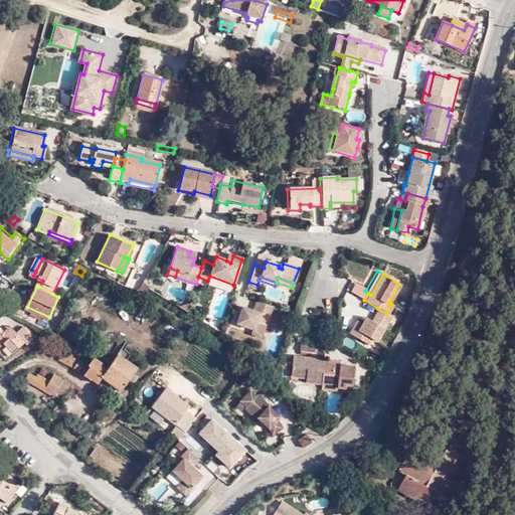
[(272,307),(255,302),(252,310),(242,306),(236,323),(253,329),(256,321),(263,323),(266,315),(270,316),(272,307)]
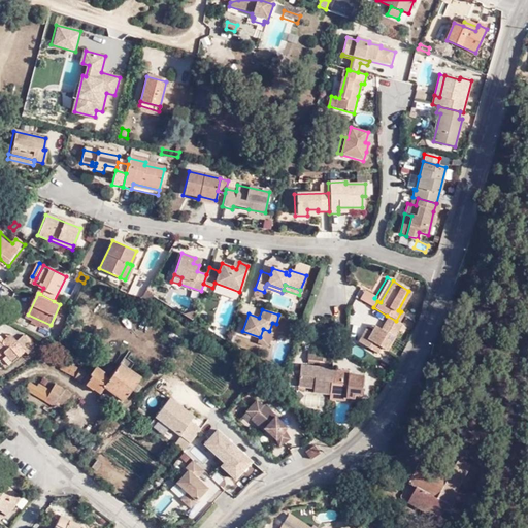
[(48,328),(51,325),(28,315),(27,317),(33,320),(33,322),(41,326),(41,324),(48,328)]
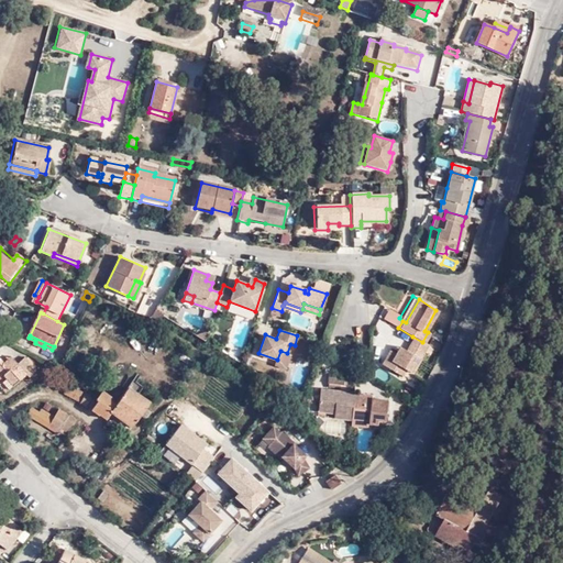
[(415,365),(426,344),(422,342),(412,337),(405,350),(403,349),(399,353),(396,351),(394,354),(388,351),(383,360),(388,363),(386,367),(400,375),(404,368),(408,362),(415,365)]
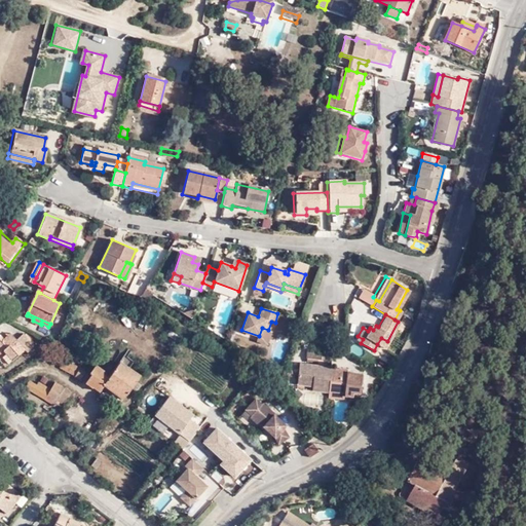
[(398,322),(406,326),(409,322),(401,317),(398,322)]
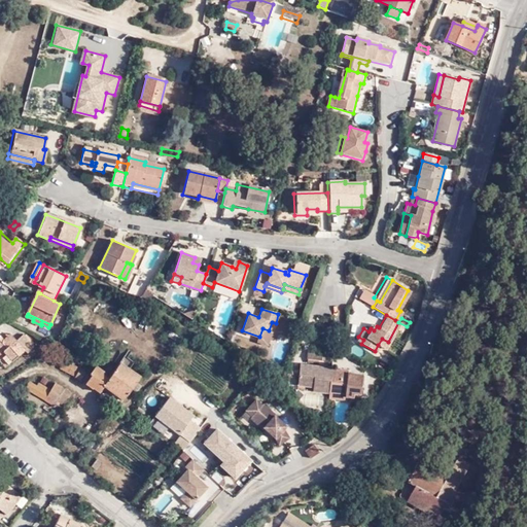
[(21,339),(19,337),(16,339),(12,335),(6,341),(2,336),(0,337),(0,352),(4,358),(3,359),(8,365),(28,348),(31,351),(38,346),(27,334),(21,339)]
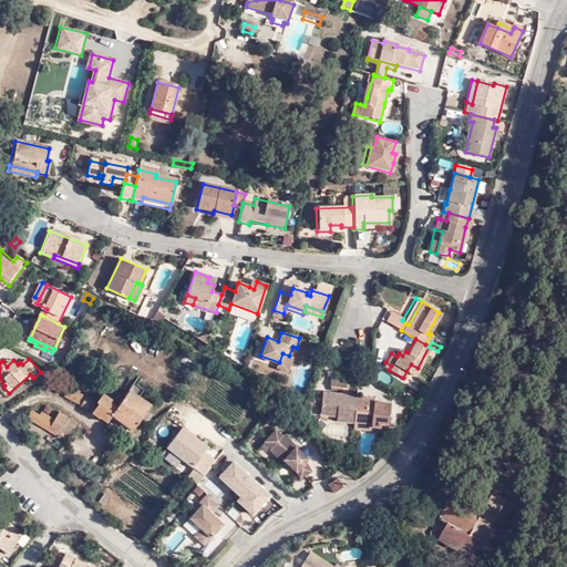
[(413,375),(418,368),(411,364),(406,371),(413,375)]
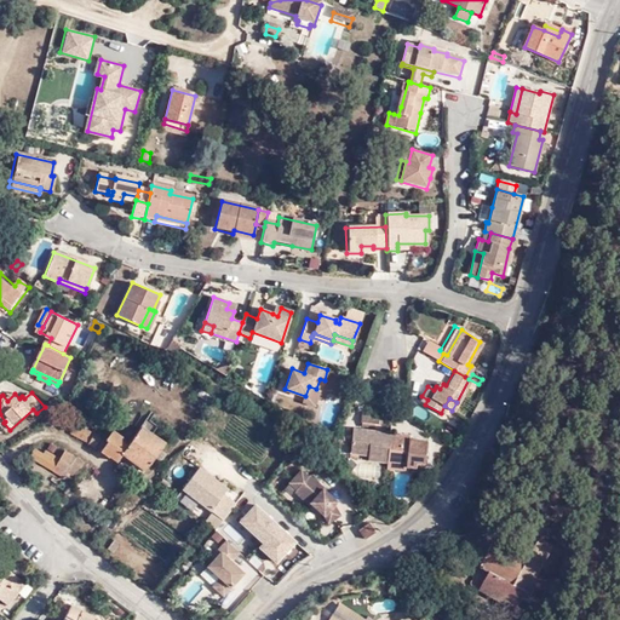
[(378,411),(360,409),(359,418),(377,420),(378,411)]
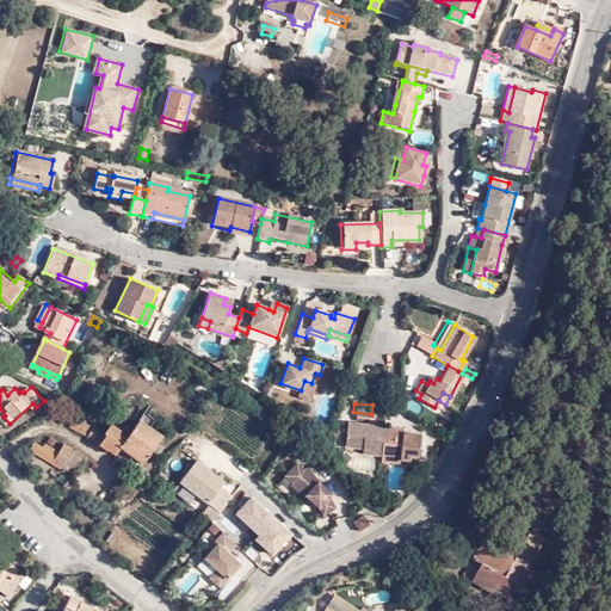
[(362,449),(380,451),(382,424),(383,423),(346,418),(345,437),(362,439),(362,444),(362,449)]
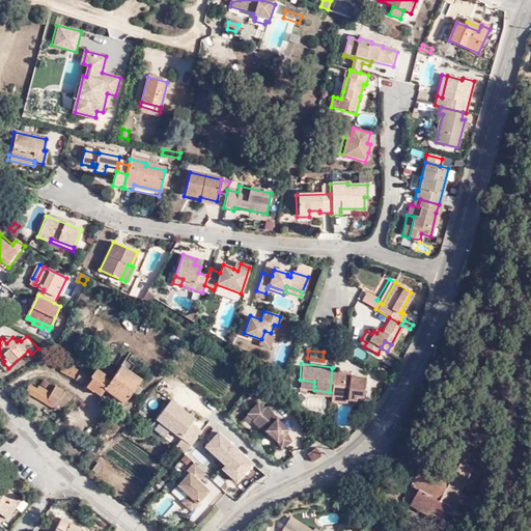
[(64,365),(61,372),(82,384),(86,375),(64,365)]
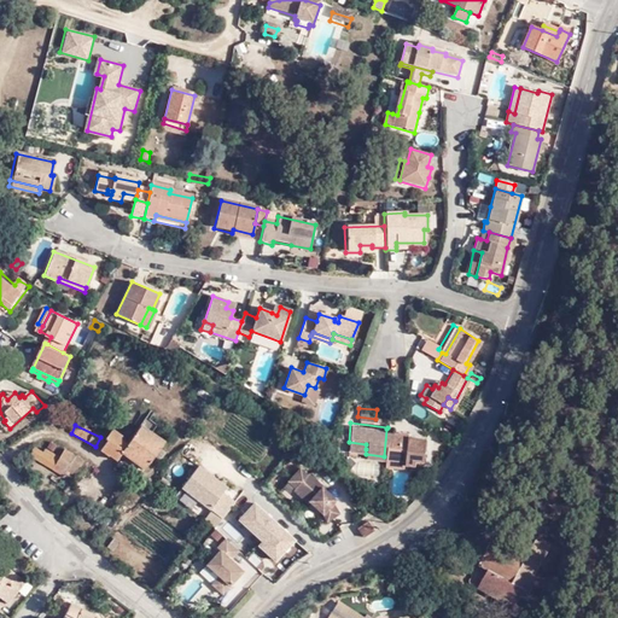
[(146,470),(155,456),(161,449),(165,442),(141,425),(127,444),(120,439),(122,436),(112,429),(105,438),(108,441),(100,450),(109,456),(110,455),(116,460),(122,453),(146,470)]
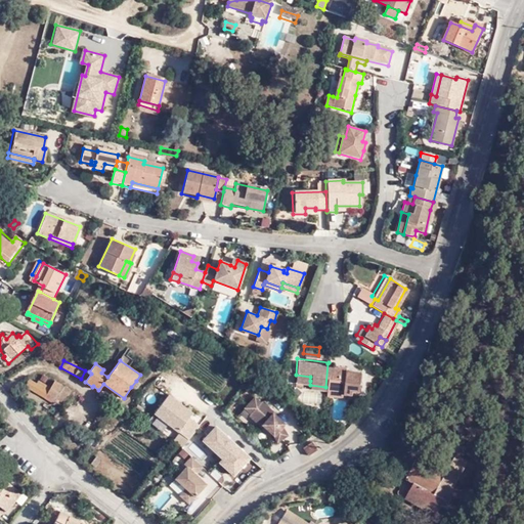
[(341,388),(341,391),(350,392),(351,388),(357,388),(359,370),(345,369),(340,368),(341,365),(328,363),(325,387),(341,388)]
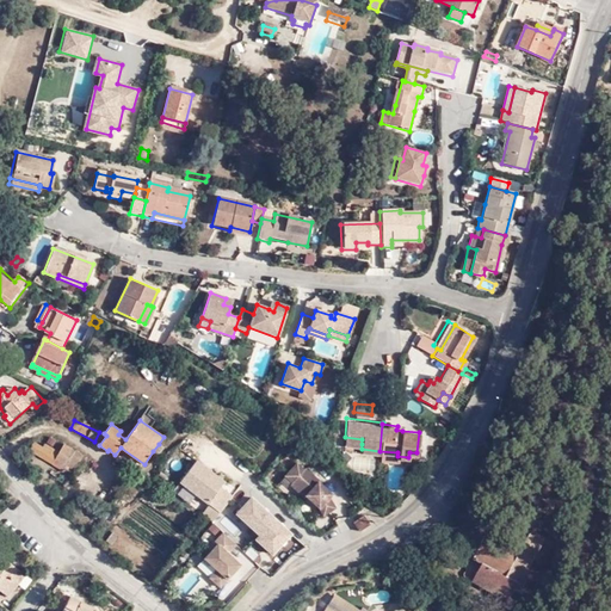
[(49,437),(45,444),(51,448),(55,440),(49,437)]
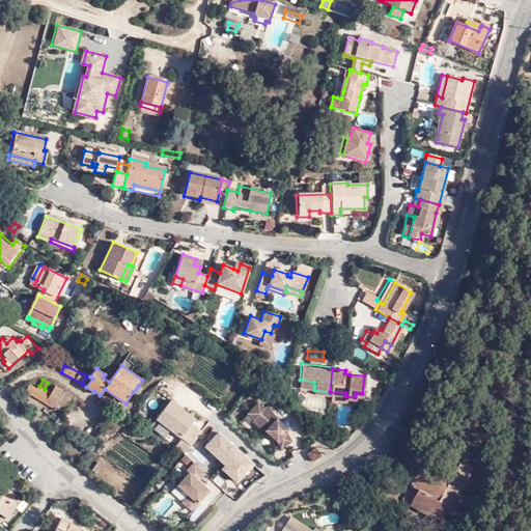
[(33,393),(36,388),(29,383),(26,389),(33,393)]
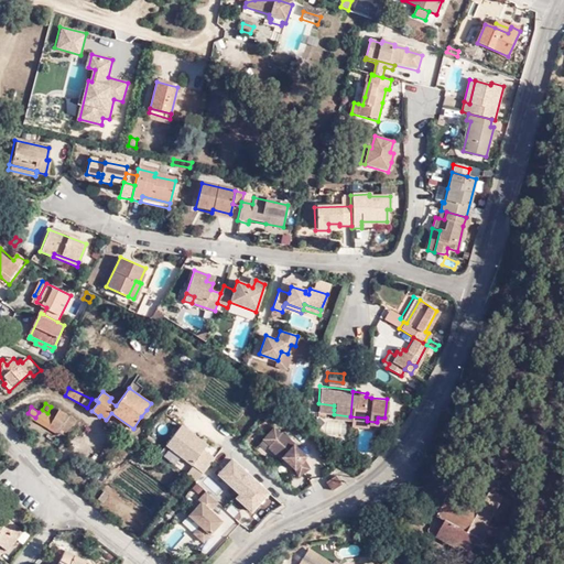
[(41,409),(39,412),(35,418),(49,425),(53,418),(47,413),(42,410),(41,409)]
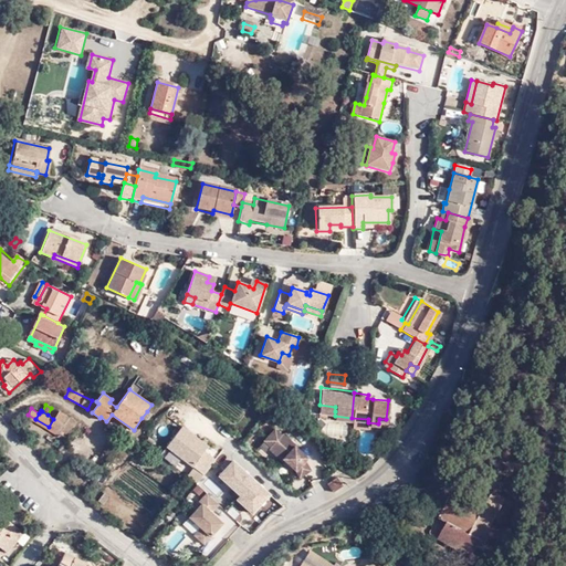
[(53,419),(49,427),(59,433),(63,428),(69,431),(74,422),(58,411),(53,419)]
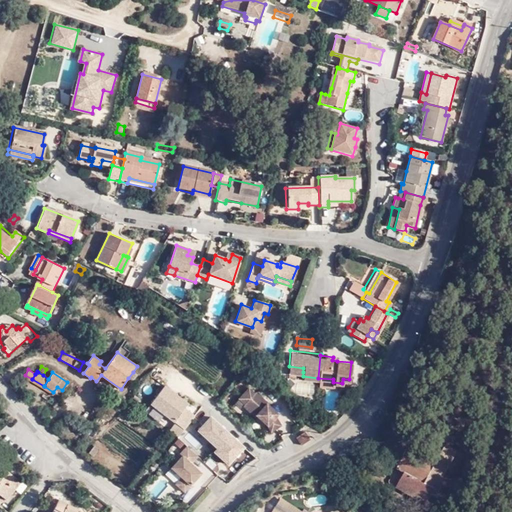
[(133,372),(128,378),(133,382),(137,375),(133,372)]
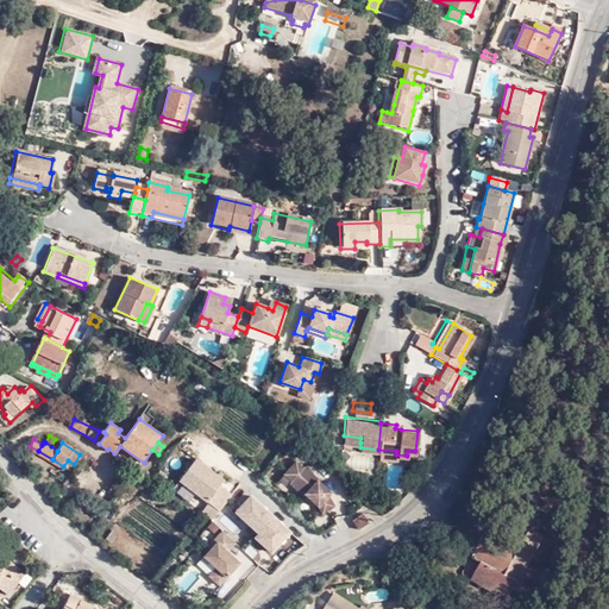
[(232,495),(220,484),(224,481),(195,457),(175,482),(203,504),(206,501),(219,510),(232,495)]
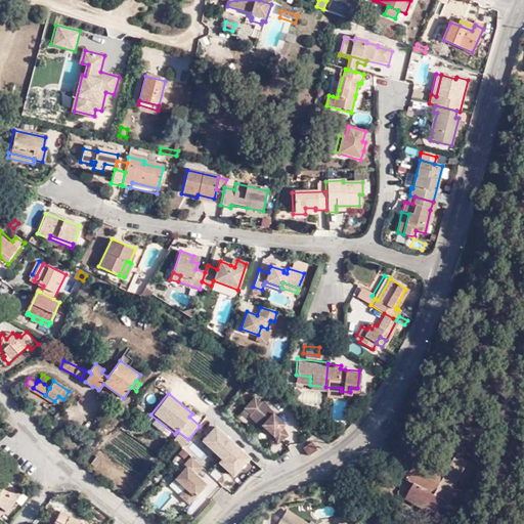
[(254,397),(244,409),(250,415),(249,417),(261,428),(262,427),(273,437),(277,444),(289,437),(282,428),(286,426),(272,413),(273,412),(262,402),(261,403),(254,397)]
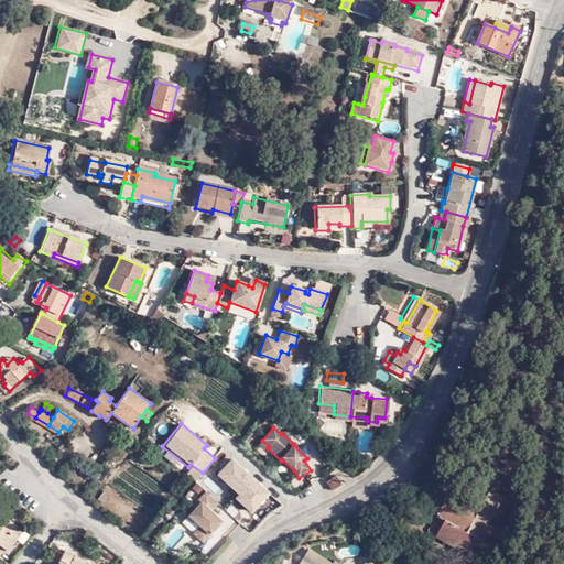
[(234,498),(251,513),(270,492),(231,457),(216,475),(238,494),(234,498)]
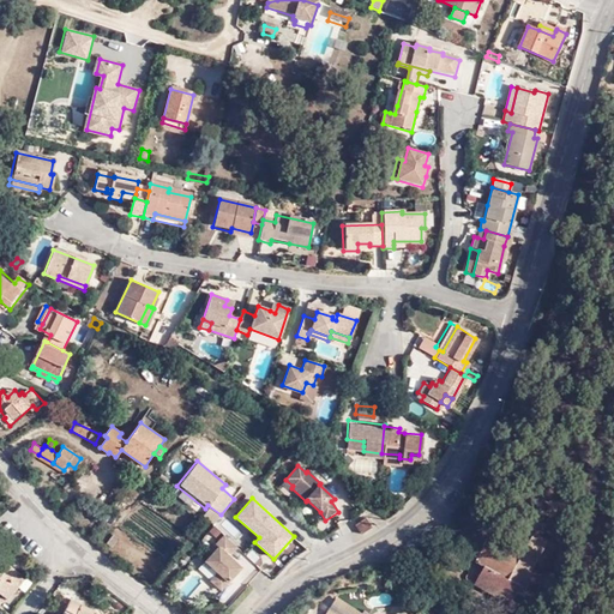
[(371,516),(359,523),(363,530),(375,524),(371,516)]
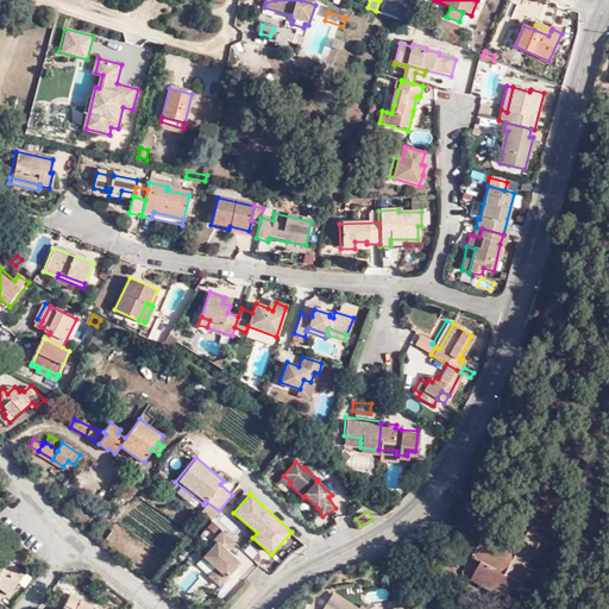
[(223,527),(217,521),(212,526),(218,532),(223,527)]
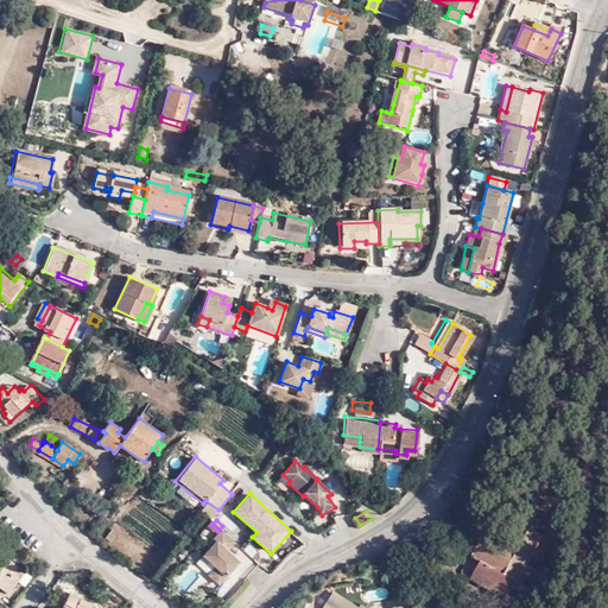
[(111,529),(105,538),(112,543),(118,533),(111,529)]
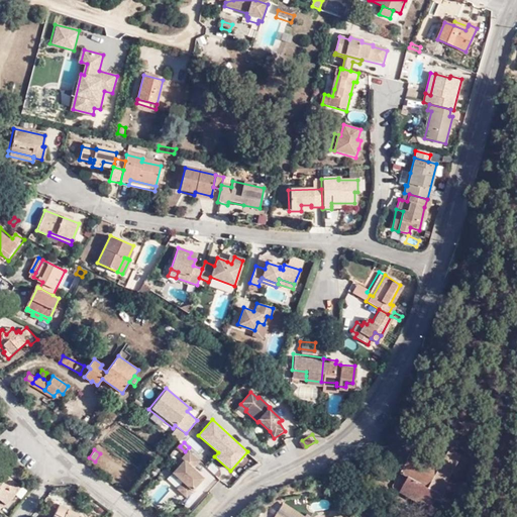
[(196,467),(203,458),(193,449),(185,457),(187,459),(176,471),(186,480),(181,487),(189,495),(206,476),(201,472),(200,473),(197,470),(198,469),(196,467)]
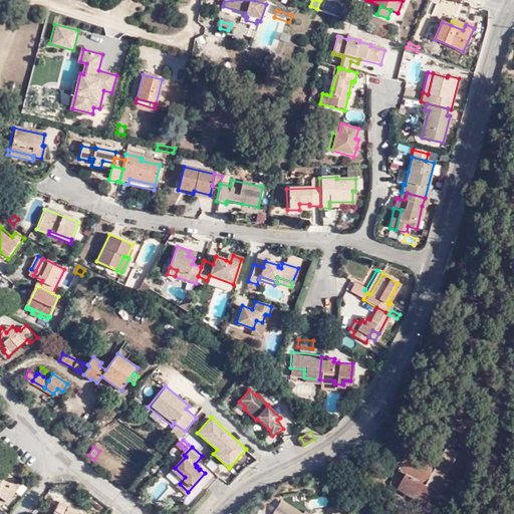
[(469,454),(457,447),(445,467),(419,452),(408,471),(417,476),(412,484),(419,489),(417,495),(439,508),(469,454)]
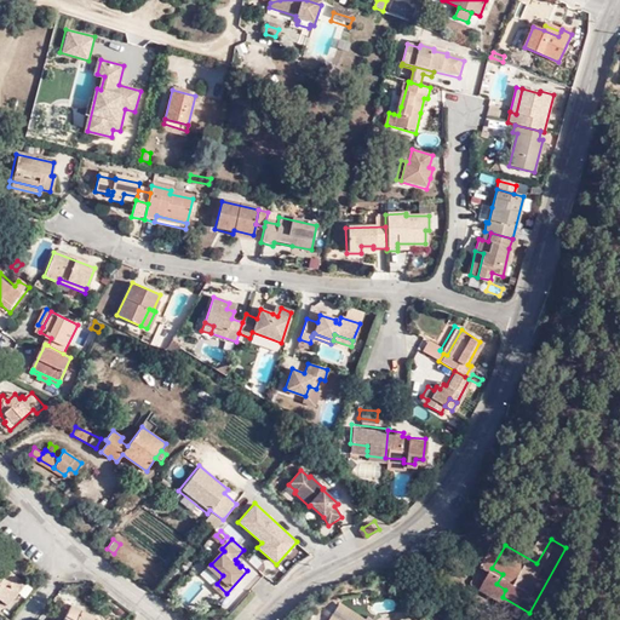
[(193,564),(189,561),(184,568),(189,572),(193,568),(194,566),(193,564)]
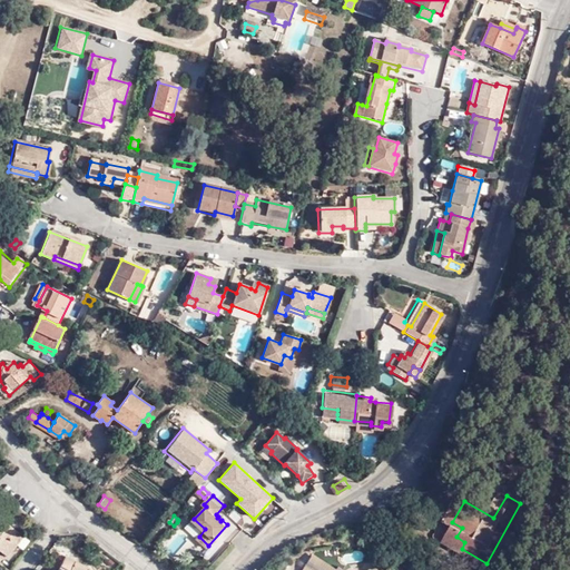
[(2,517),(0,519),(0,548),(8,554),(25,534),(2,517)]
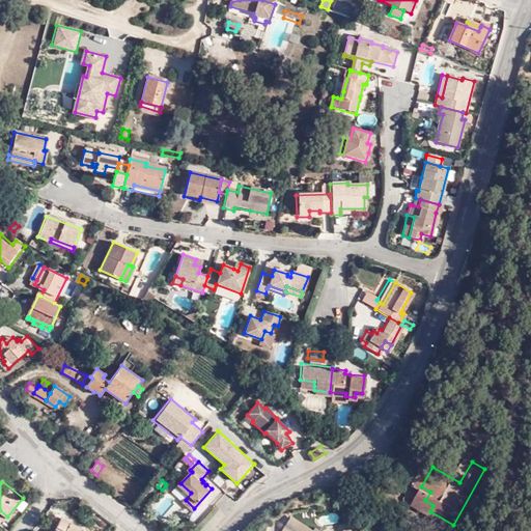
[(55,530),(51,530),(50,530),(87,530),(84,525),(56,511),(49,526),(56,529),(55,530)]
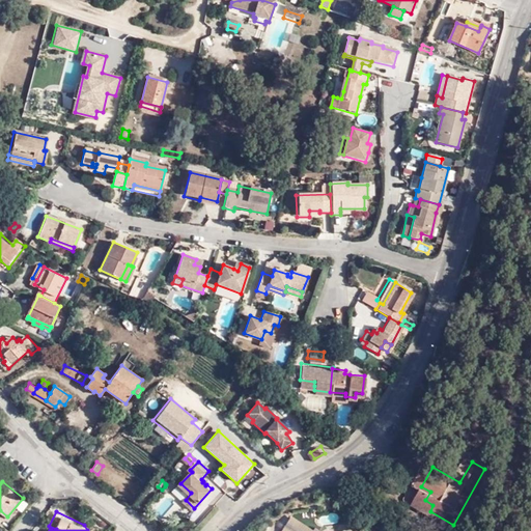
[(315,530),(292,516),(282,530),(315,530)]
